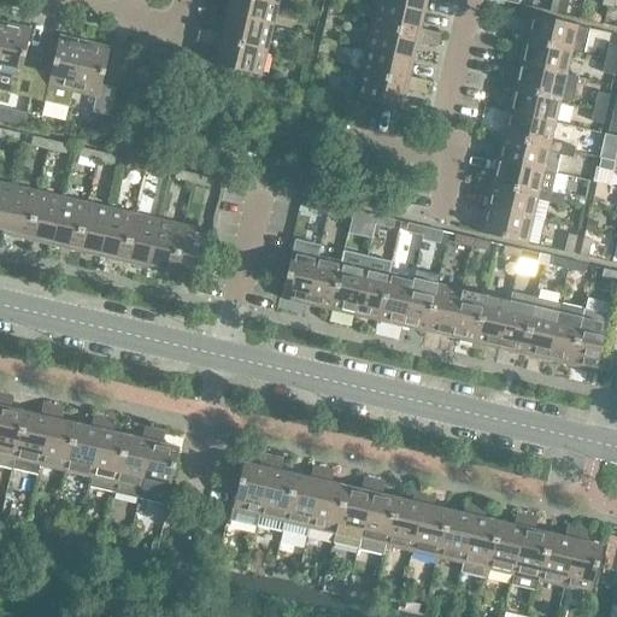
[(271,28),(277,4),(263,0),(228,0),(224,16),(271,28)]
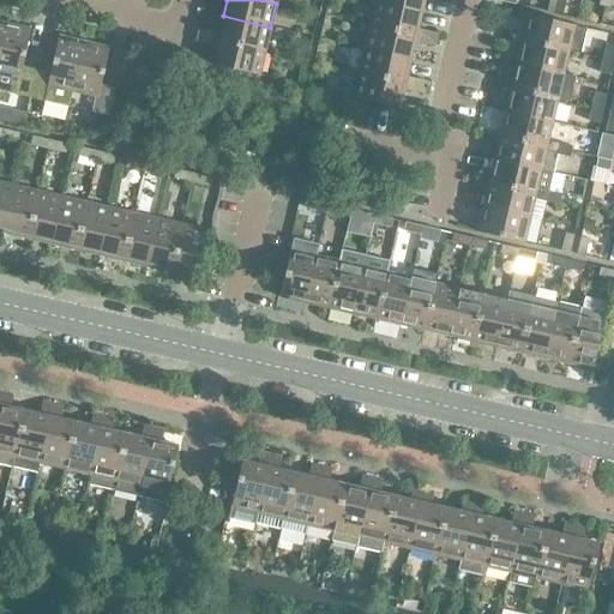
[(421,12),(423,0),(374,0),(374,1),(421,12)]
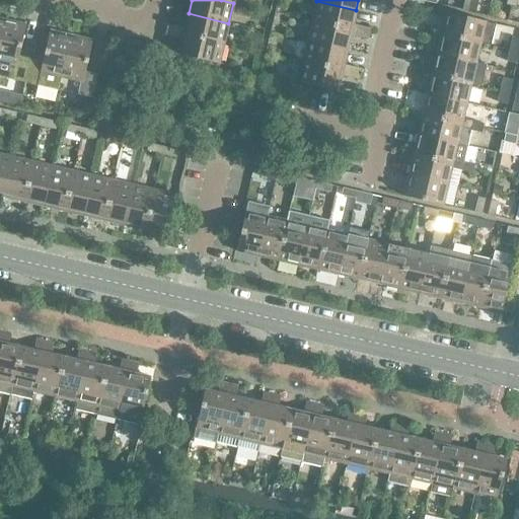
[(353,24),(356,10),(316,1),(312,21),(352,30),(351,35),(359,38),(362,26),(353,24)]
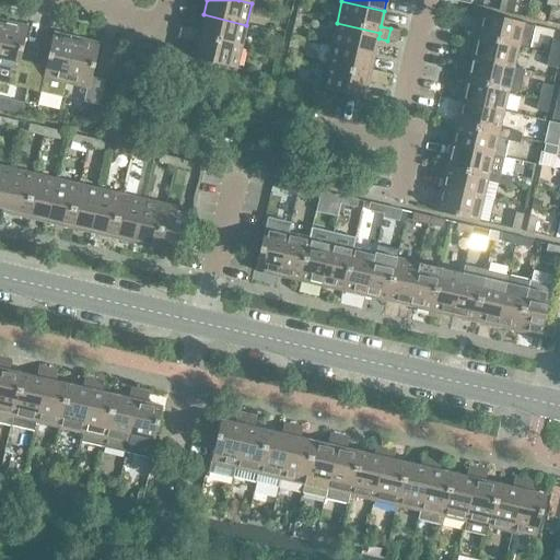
[(535,26),(524,23),(481,13),(476,36),(518,46),(529,49),(535,26)]
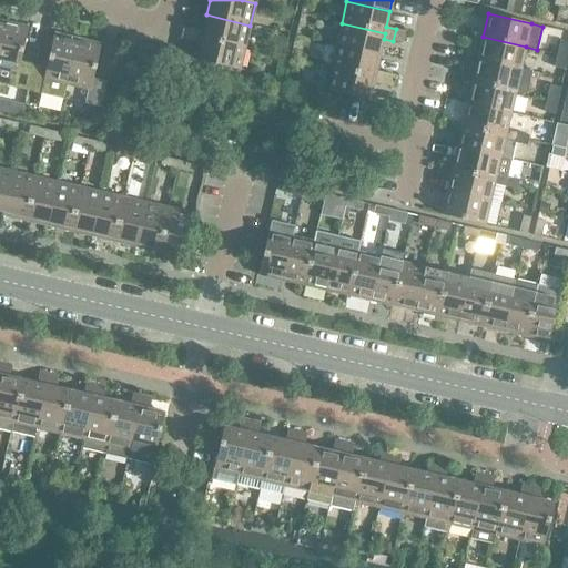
[(245,47),(250,26),(206,14),(203,31),(202,37),(245,47)]
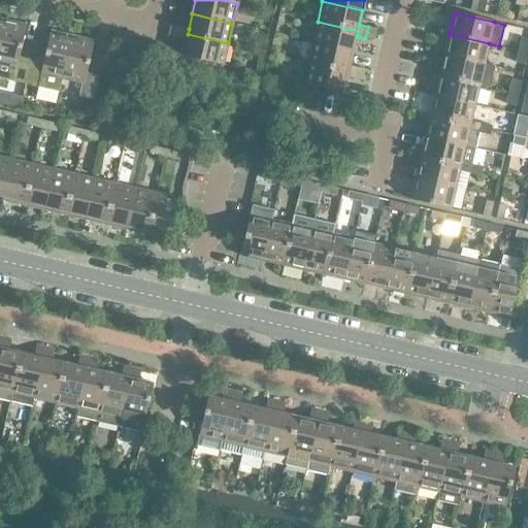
[(26,26),(4,21),(0,38),(0,64),(14,68),(11,80),(25,85),(31,60),(19,57),(26,26)]
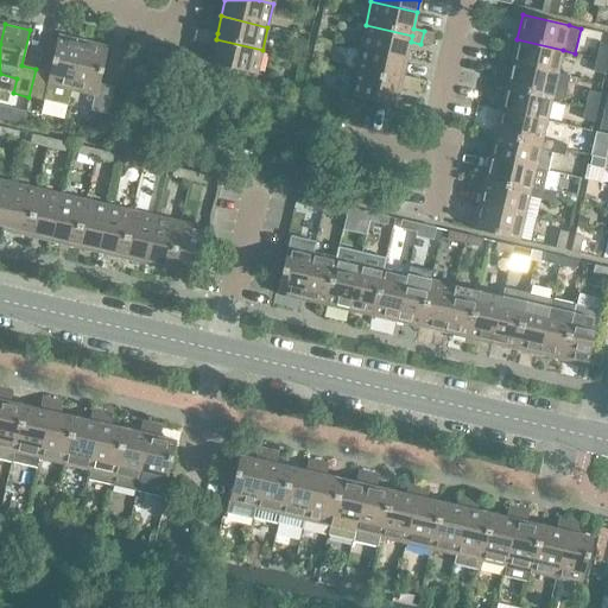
[(406,59),(411,42),(412,36),(366,25),(360,48),(406,59)]
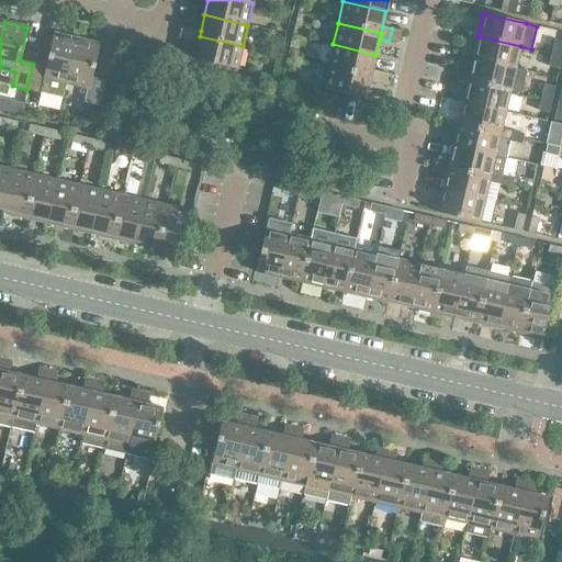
[(189,41),(191,29),(181,25),(179,37),(189,41)]
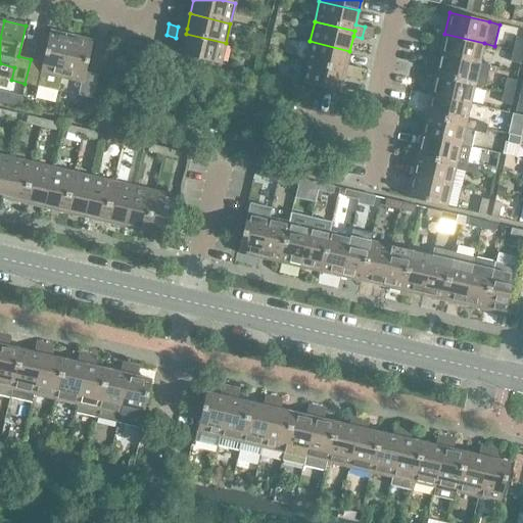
[(221,64),(226,43),(186,34),(187,29),(178,27),(176,38),(184,40),(181,55),(221,64)]
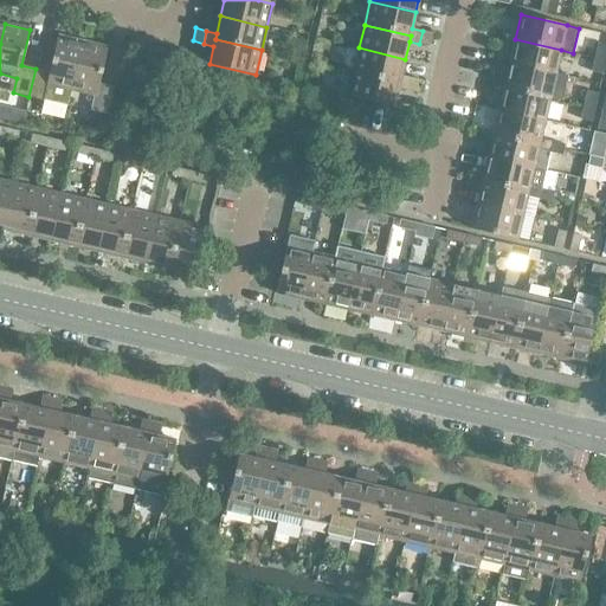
[(433,33),(423,31),(419,44),(430,46),(433,33)]
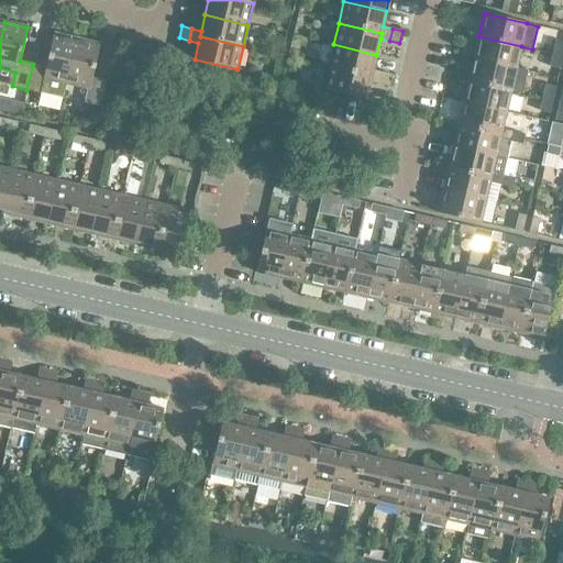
[(66,84),(77,39),(54,33),(46,67),(33,64),(26,90),(42,94),(45,79),(66,84)]
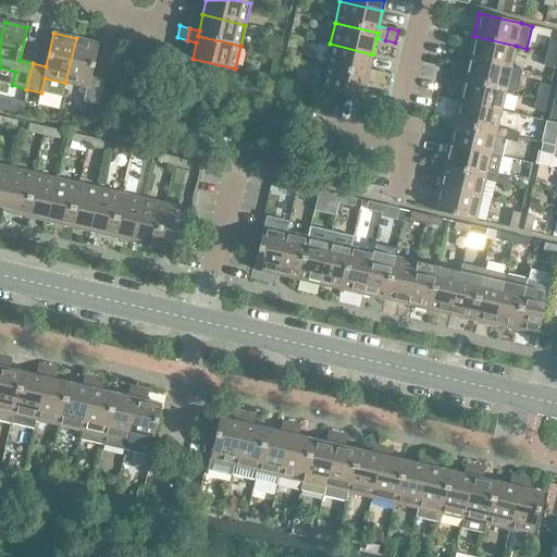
[(510,67),(515,51),(516,46),(473,36),(468,58),(510,67)]
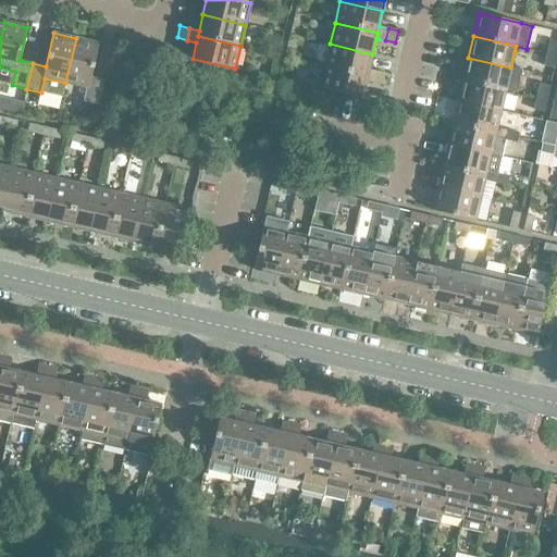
[(98,44),(76,38),(65,83),(86,88),(83,102),(98,106),(103,79),(90,77),(98,44)]
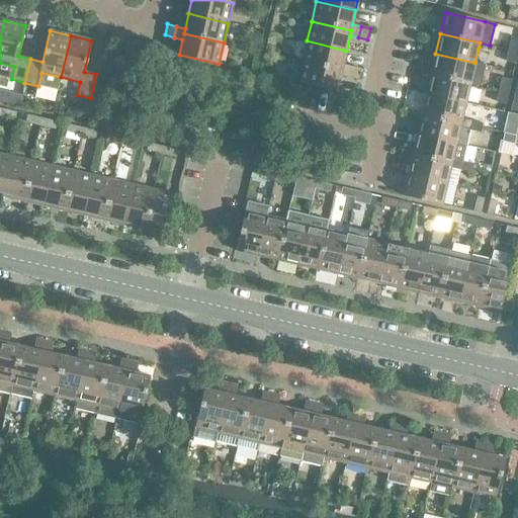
[(517,52),(517,51),(517,38),(511,37),(508,50),(517,52)]
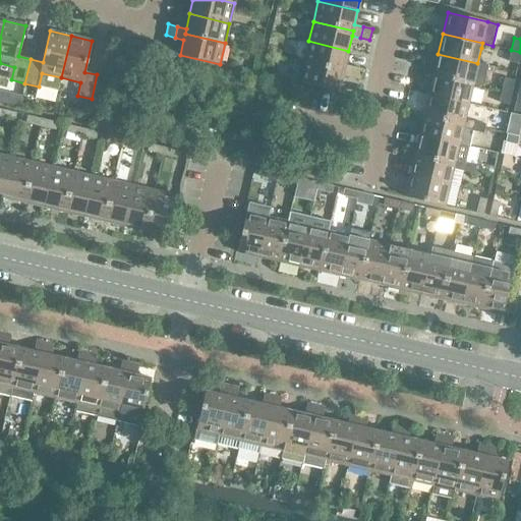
[(345,65),(348,51),(308,41),(303,61),(344,70),(342,76),(351,78),(353,67),(345,65)]
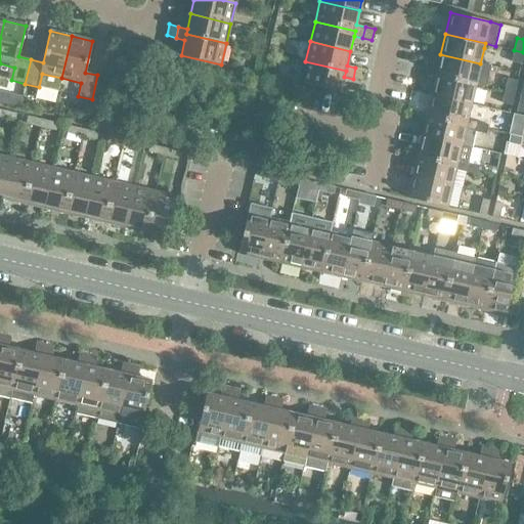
[(521,64),(523,52),(514,50),(511,61),(521,64)]
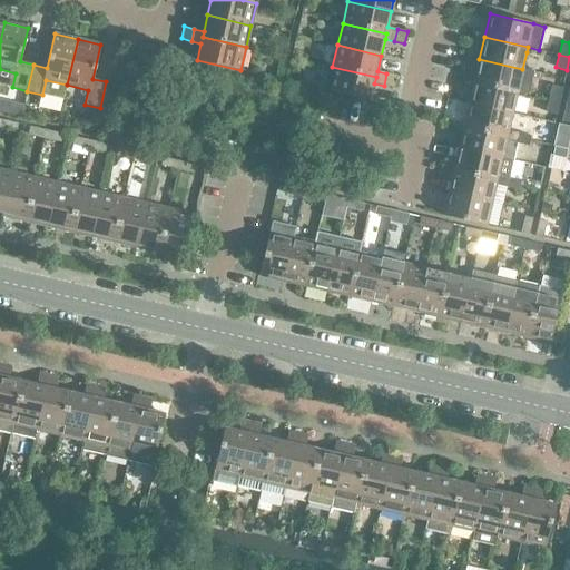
[(529,94),(534,71),(522,69),(479,59),(474,81),(518,91),(529,94)]
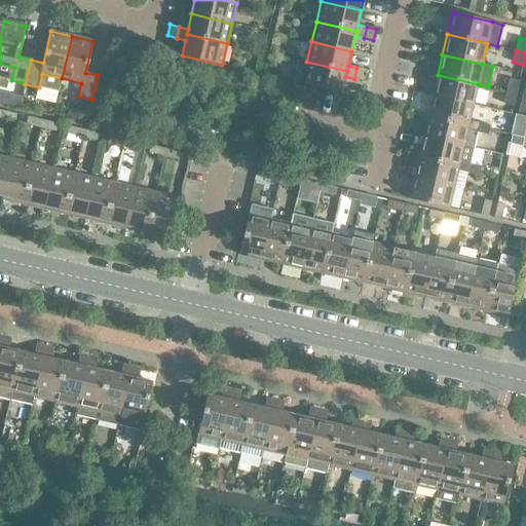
[(342,92),(345,77),(347,71),(306,62),(302,83),(342,92)]
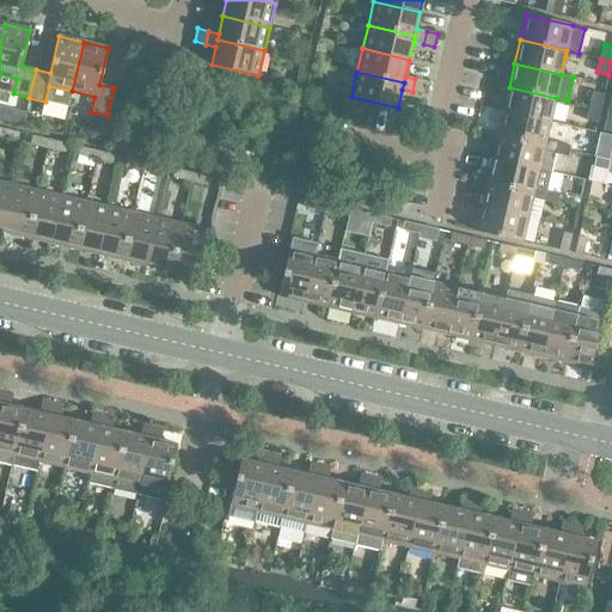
[(426,81),(415,79),(412,92),(423,95),(426,81)]
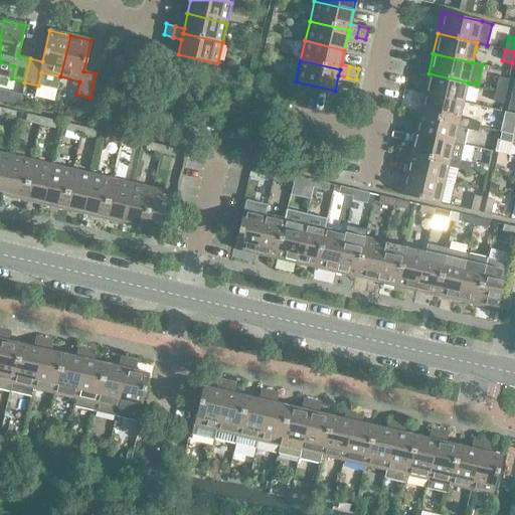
[(463,103),(467,87),(468,82),(428,73),(423,94),(463,103)]
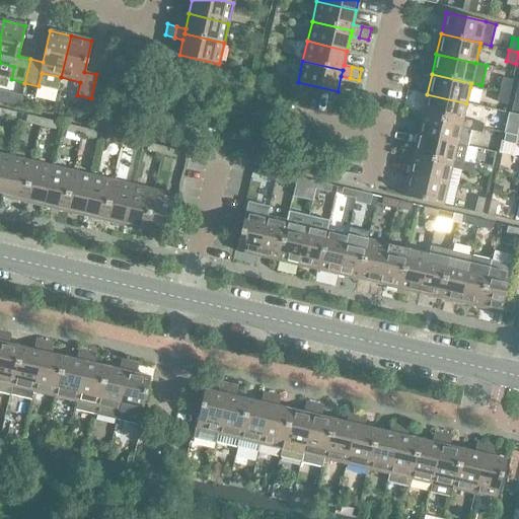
[(510,92),(512,80),(503,78),(500,89),(510,92)]
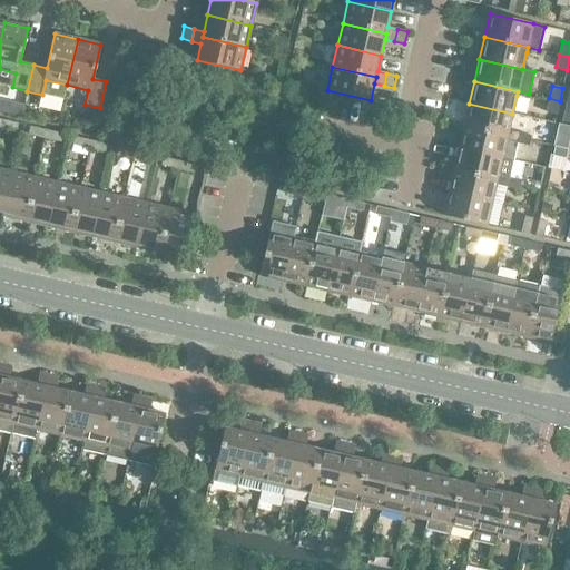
[(557,114),(560,101),(549,98),(546,111),(557,114)]
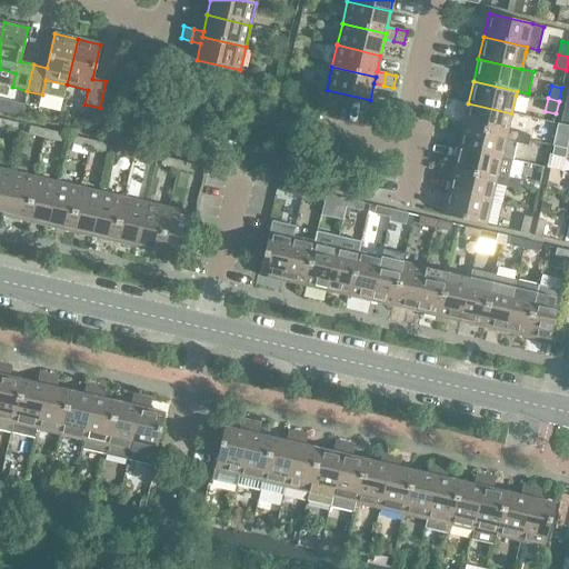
[(0,111),(21,117),(23,105),(0,99),(0,111)]
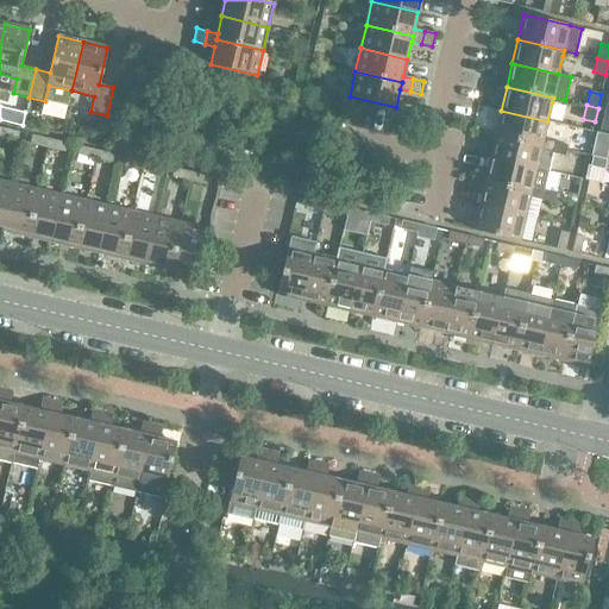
[(544,139),(547,121),(501,111),(496,135),(542,145),(540,150),(553,154),(556,142),(544,139)]
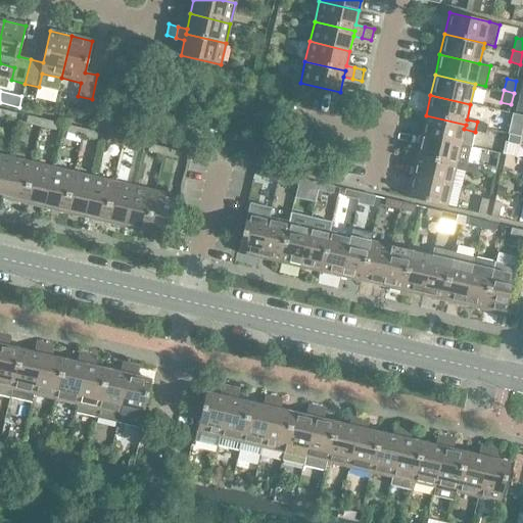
[(16,113),(2,110),(0,116),(14,121),(16,113)]
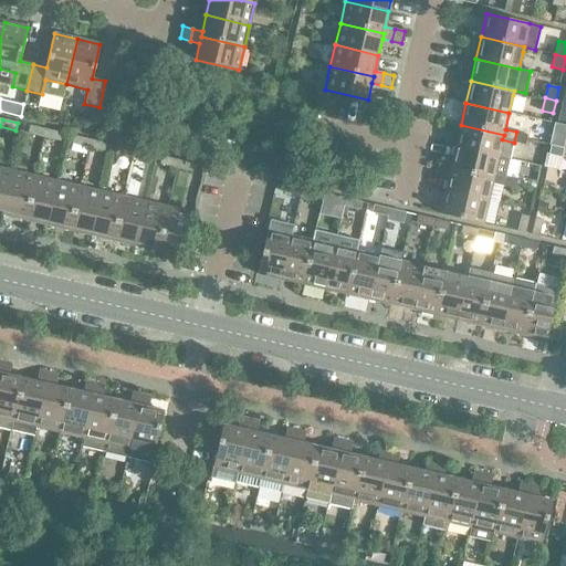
[(565,125),(554,123),(548,145),(551,145),(557,147),(563,148),(565,135),(565,125)]
